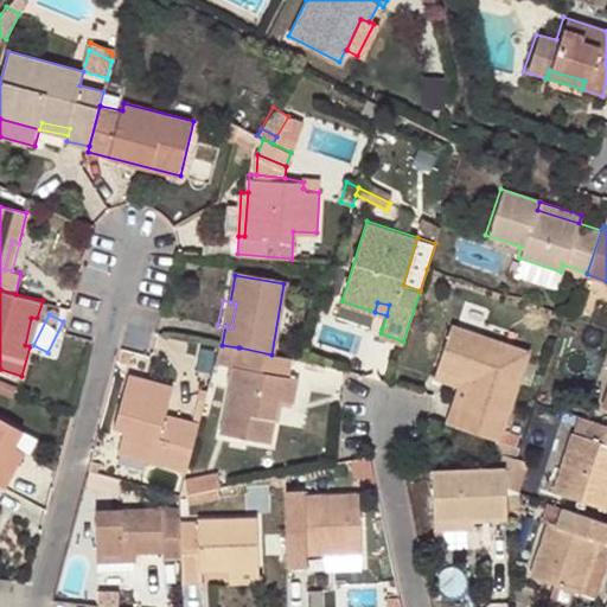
[(31,318),(25,345),(30,346),(37,318),(31,318)]
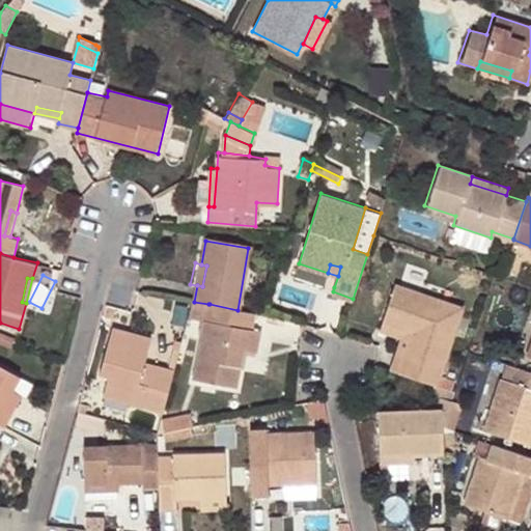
[(415,278),(411,290),(450,304),(454,290),(415,278)]
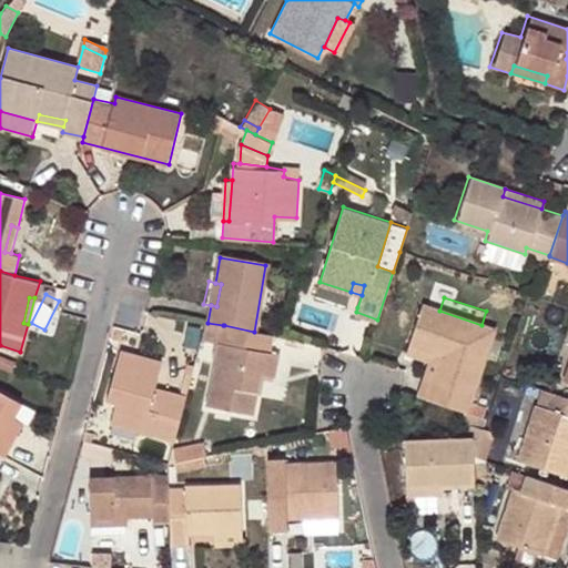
[(469,402),(493,328),(482,325),(439,311),(421,305),(408,345),(440,355),(425,401),(464,412),(480,417),(485,407),(469,402)]
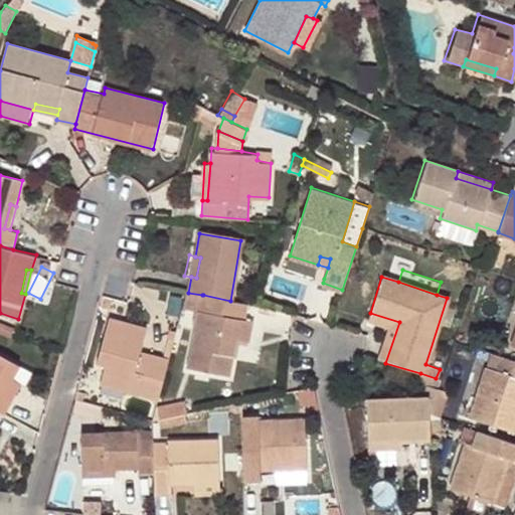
[(199,311),(202,295),(188,293),(186,292),(182,308),(199,311)]
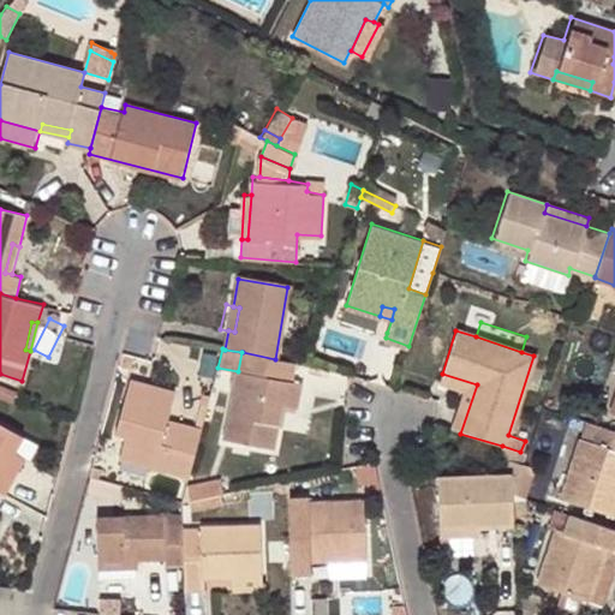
[(291,381),(294,363),(275,359),(243,352),(242,352),(238,371),(225,440),(275,449),(284,405),(299,408),(304,383),(291,381)]
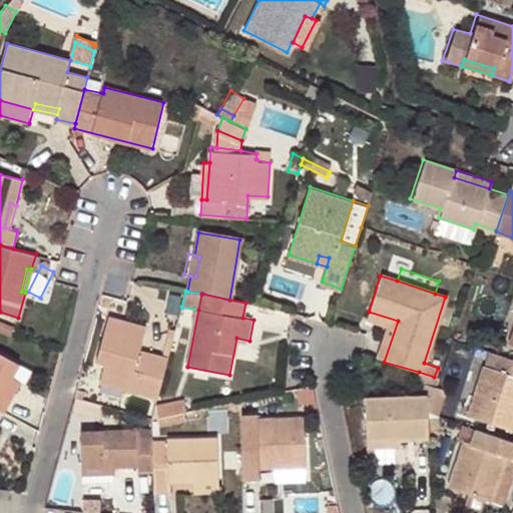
[(398,321),(369,312),(366,321),(387,328),(376,359),(384,362),(398,321)]
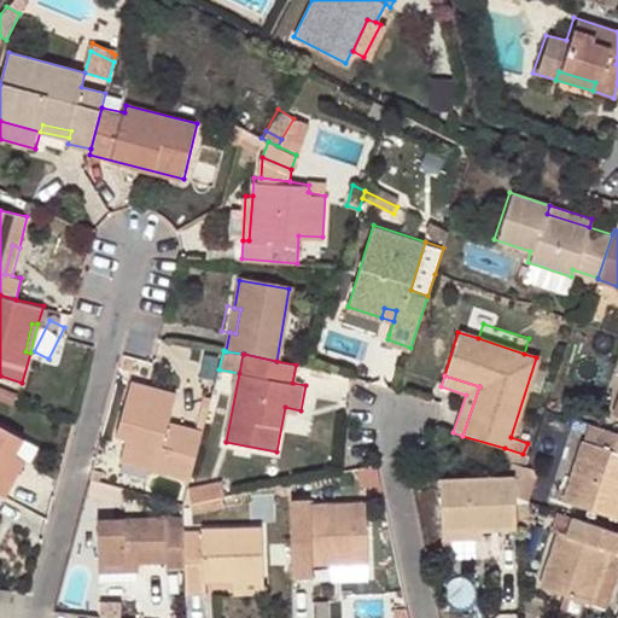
[(188,481),(202,432),(178,426),(172,449),(163,447),(176,395),(132,382),(116,438),(127,441),(121,461),(188,481)]
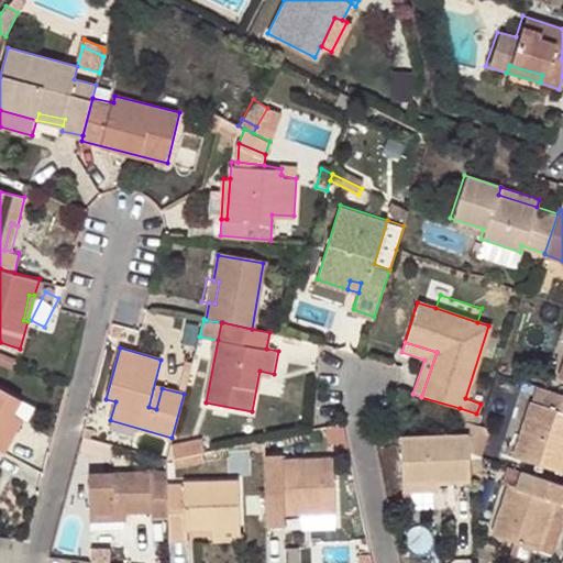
[(0,357),(13,363),(15,357),(0,351),(0,357)]
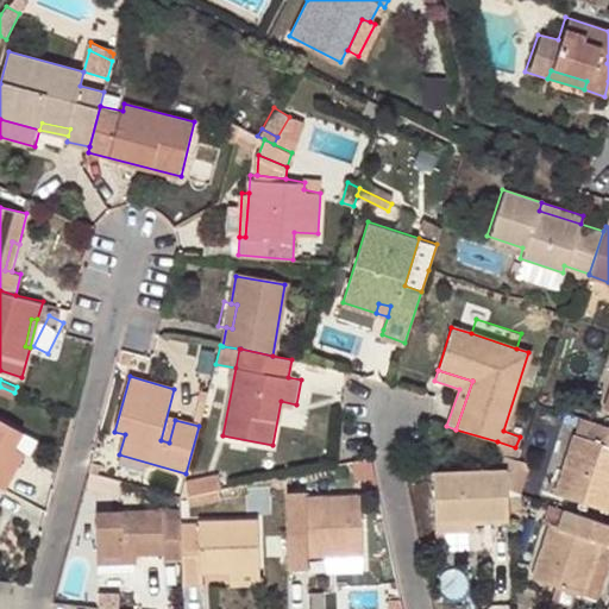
[(0,387),(0,395),(12,400),(14,393),(0,387)]
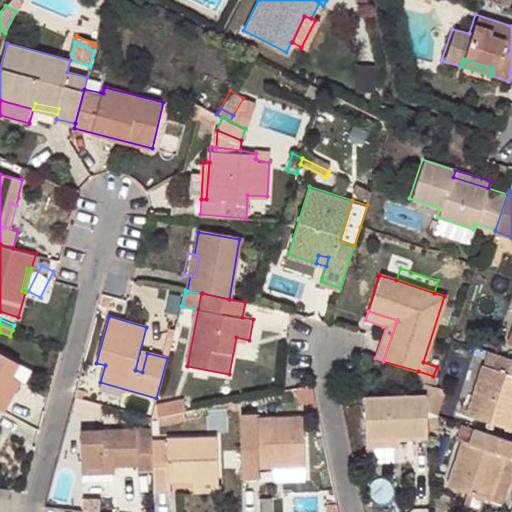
[(493,368),(497,355),(487,351),(483,365),(493,368)]
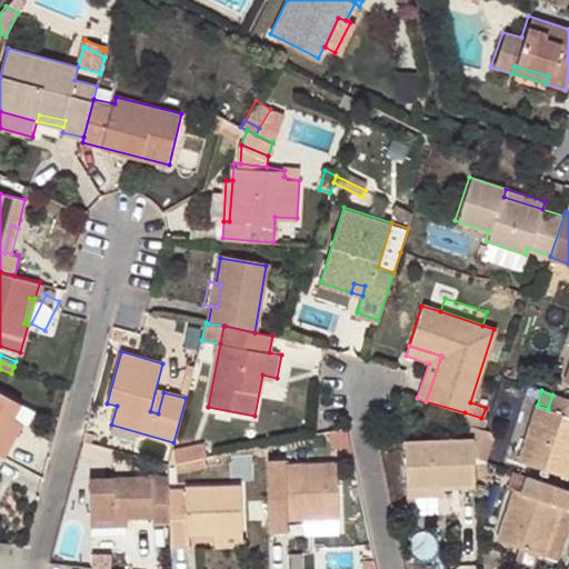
[(20,430),(10,425),(15,419),(21,405),(0,392),(0,456),(5,459),(20,430)]
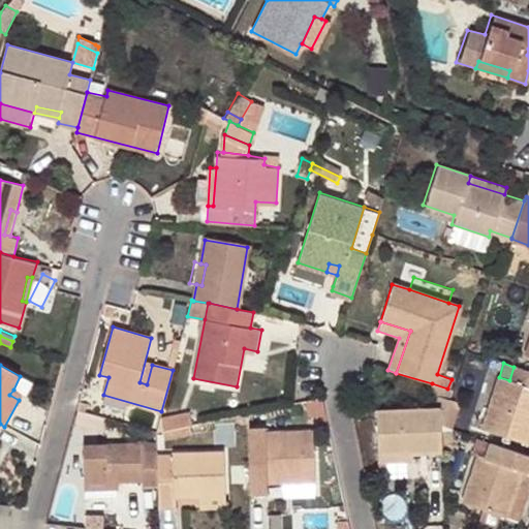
[(509,380),(499,377),(498,377),(480,429),(528,443),(528,371),(514,367),(509,380)]
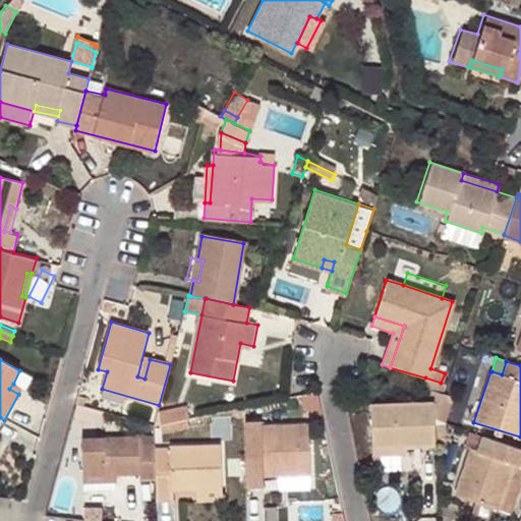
[(425,378),(422,388),(429,390),(443,394),(446,385),(441,383),(425,378)]
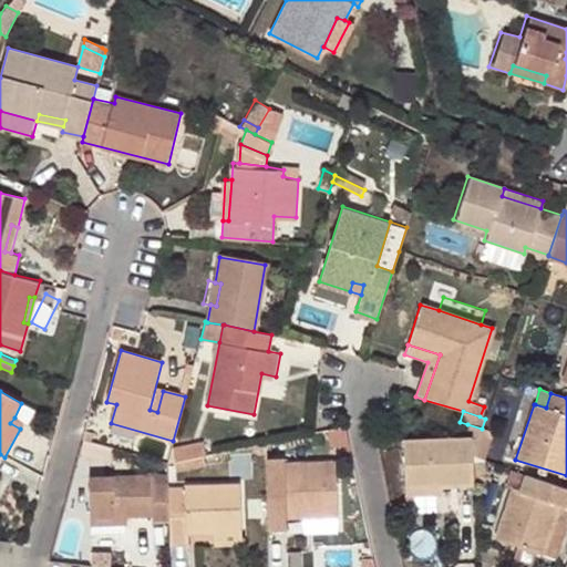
[(23,422),(14,418),(10,423),(20,429),(23,422)]
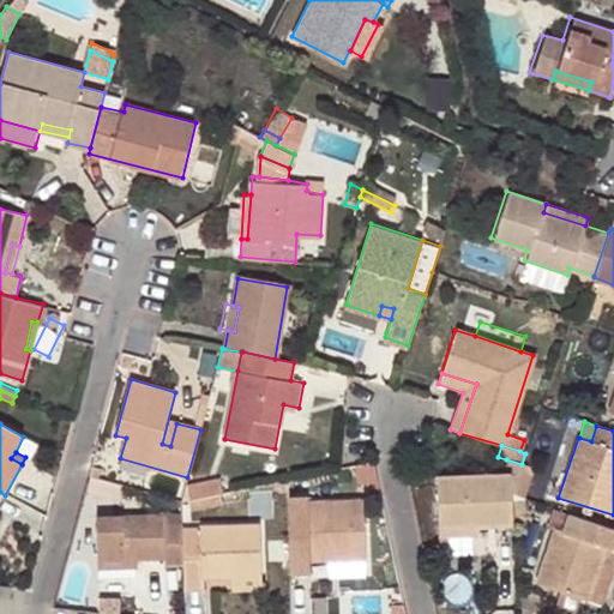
[(506,459),(501,474),(511,474),(511,495),(522,464),(506,459)]
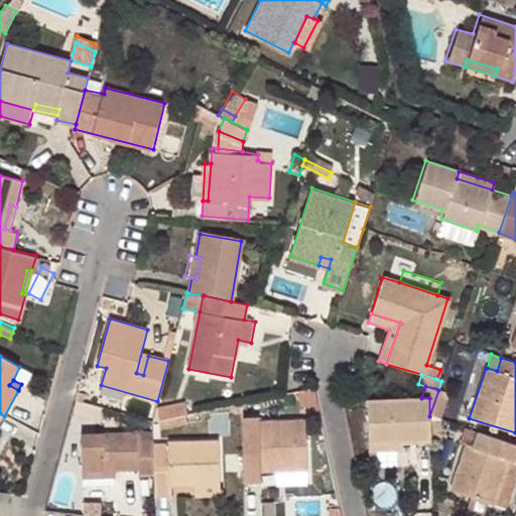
[(440,419),(449,394),(438,390),(429,416),(440,419)]
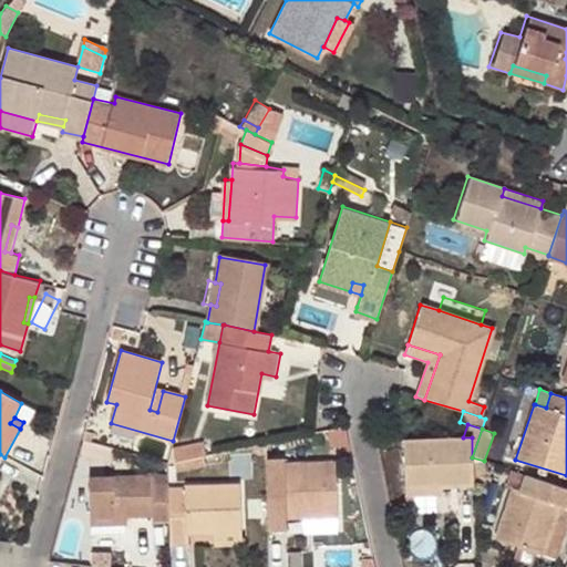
[(403,439),(404,484),(439,485),(454,485),(473,485),(472,457),(472,437),(463,437),(403,439)]
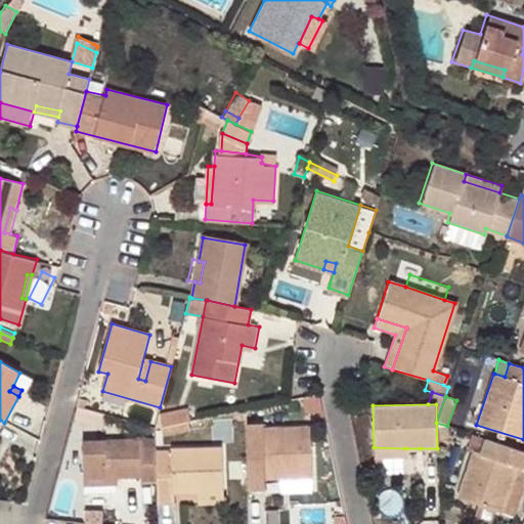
[(188,407),(169,411),(171,423),(187,419),(190,419),(188,407)]
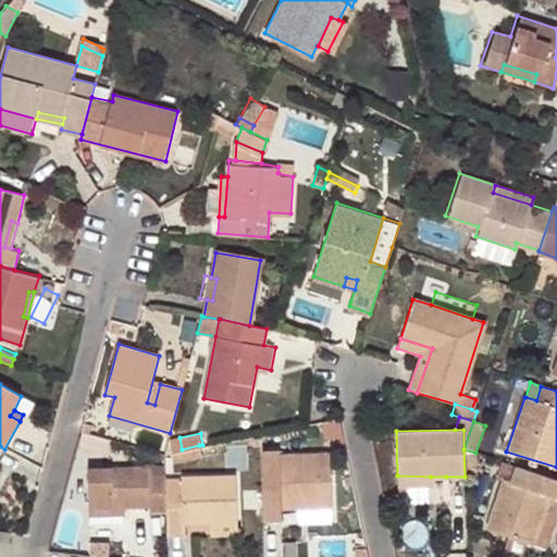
[(173,452),(182,449),(180,437),(169,441),(164,453),(173,452)]
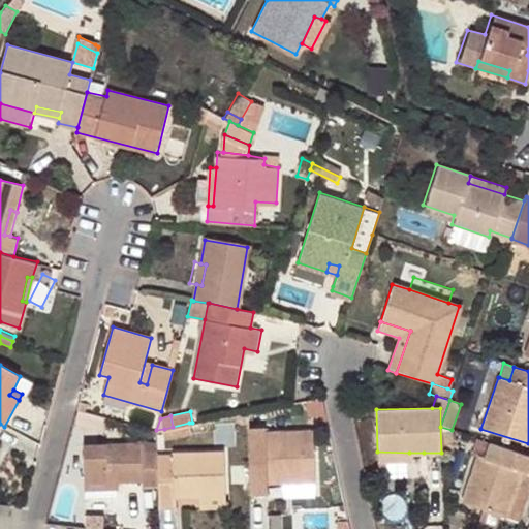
[(165,436),(191,432),(189,423),(173,427),(164,429),(165,436)]
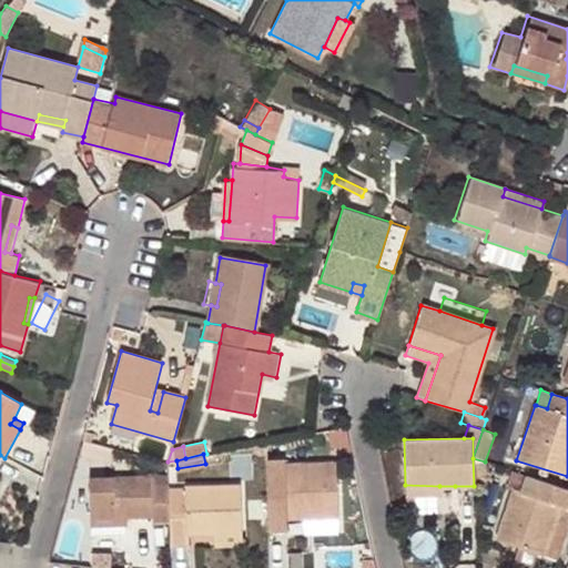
[(473,458),(474,486),(485,485),(485,462),(473,458)]
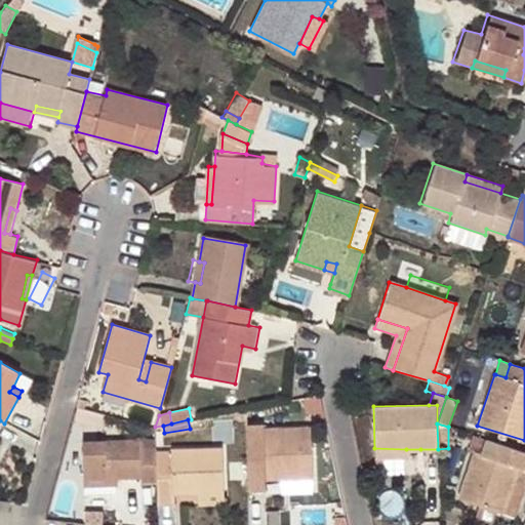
[(311,427),(261,429),(264,454),(264,461),(248,461),(248,489),(267,489),(266,479),(313,478),(311,427)]
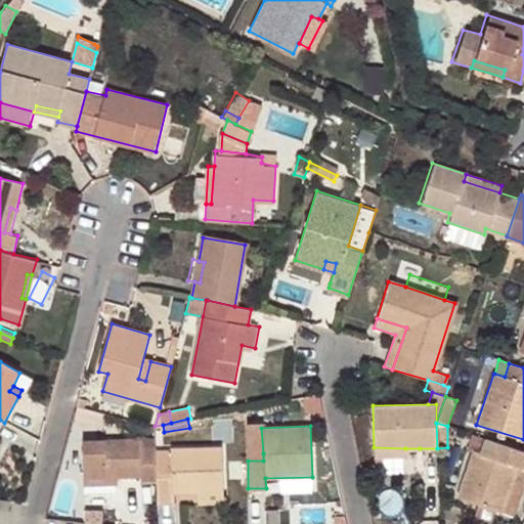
[(253,453),(263,453),(261,428),(252,428),(253,453)]
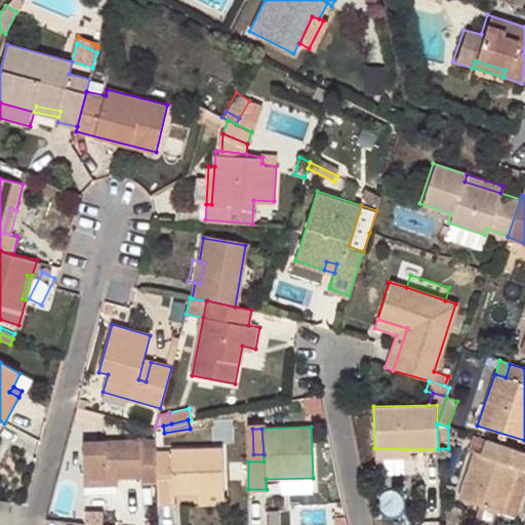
[(81,441),(84,479),(123,478),(139,478),(139,484),(157,482),(156,454),(156,446),(140,446),(140,439),(81,441)]
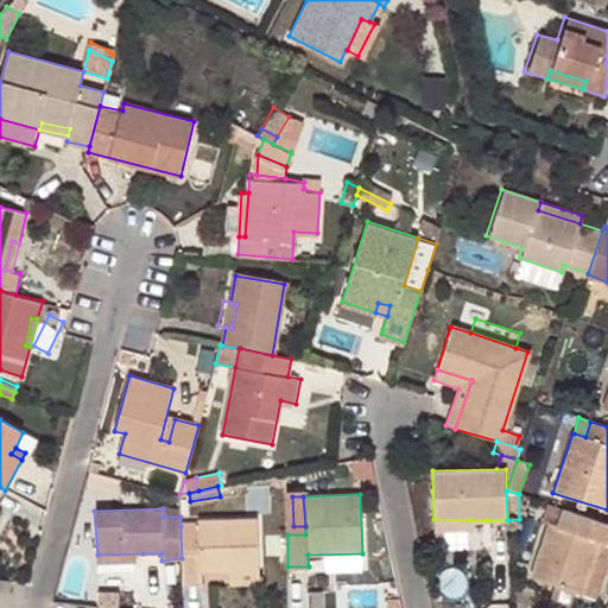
[(595,599),(607,558),(607,523),(563,508),(562,508),(557,525),(549,521),(531,577),(595,599)]
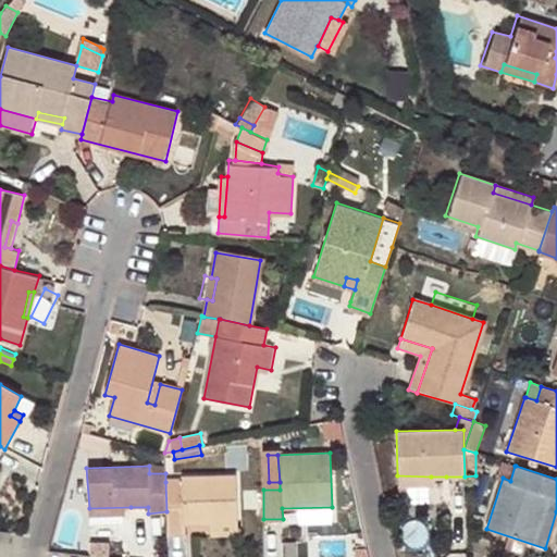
[(432,484),(431,477),(397,475),(397,485),(432,484)]
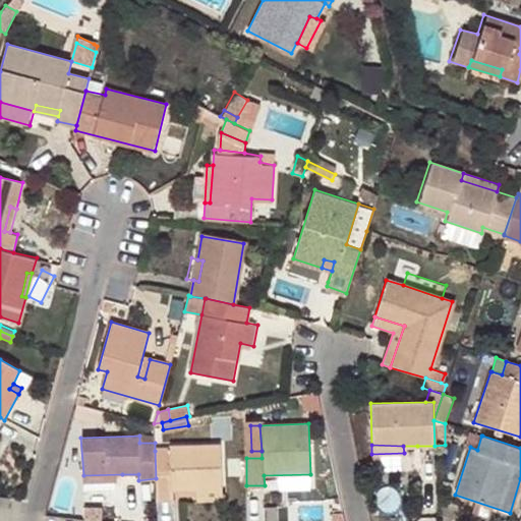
[(156,478),(157,500),(173,500),(172,491),(197,490),(223,489),(221,447),(170,448),(170,451),(155,451),(156,478)]
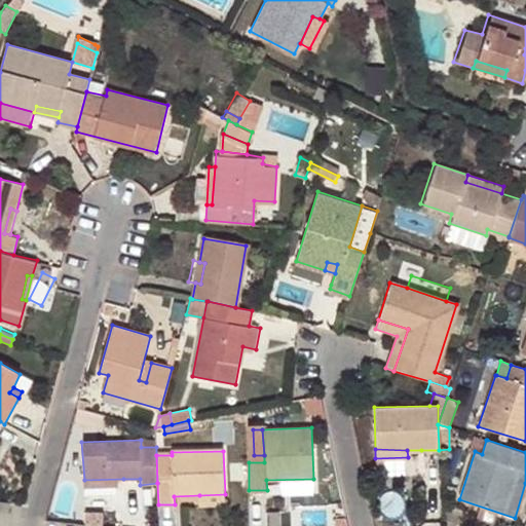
[(123,487),(123,479),(84,480),(84,488),(123,487)]
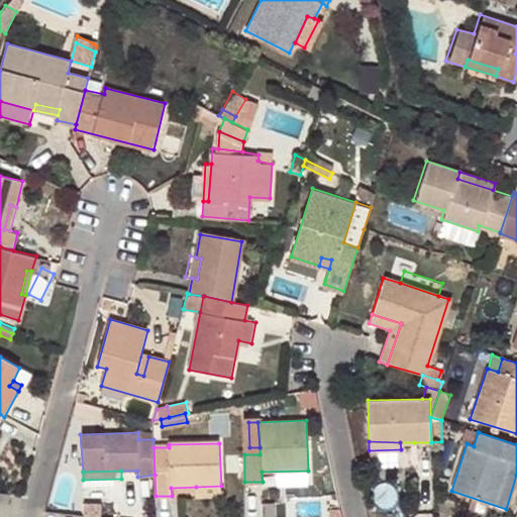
[(309,480),(308,471),(262,472),(263,482),(309,480)]
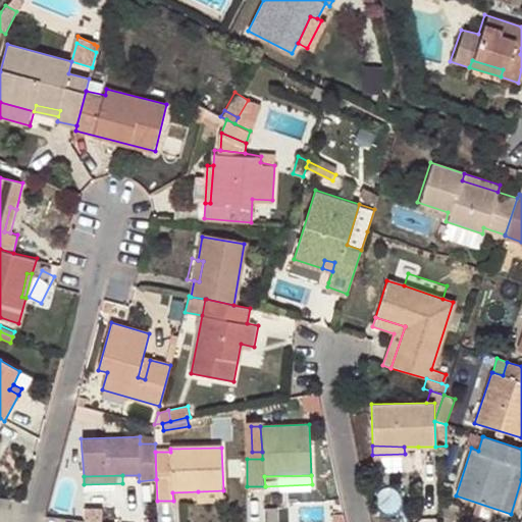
[(223,490),(198,491),(198,504),(223,503),(223,490)]
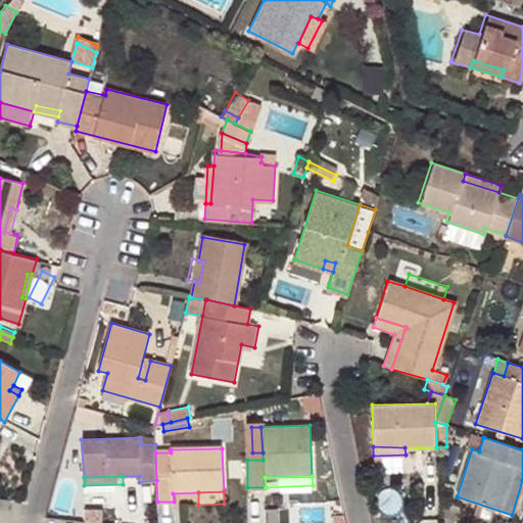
[(0,509),(8,510),(9,500),(0,498),(0,509)]
